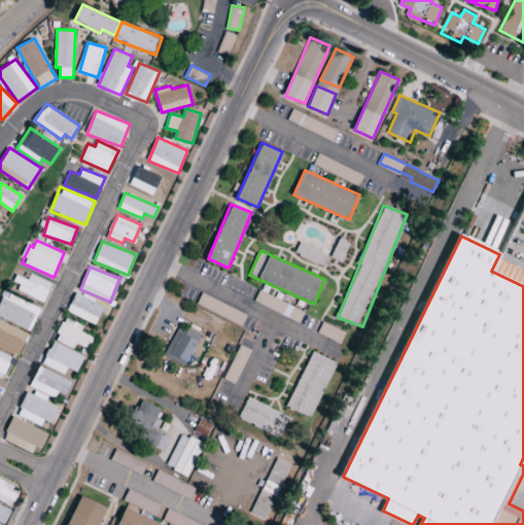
[(29,279),(18,274),(14,281),(22,284),(19,290),(44,302),(53,283),(32,273),(29,279)]
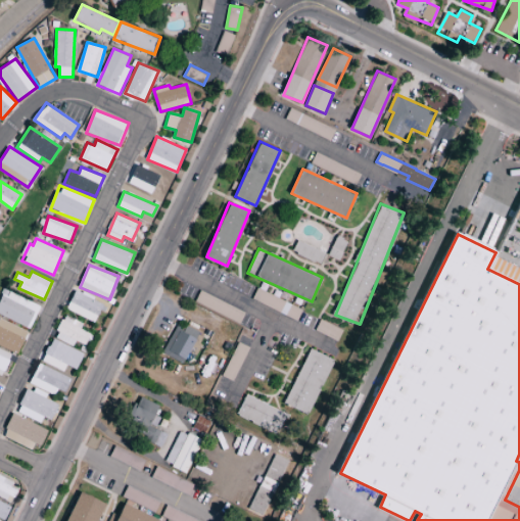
[(0,314),(32,327),(42,304),(4,289),(0,299),(0,314)]
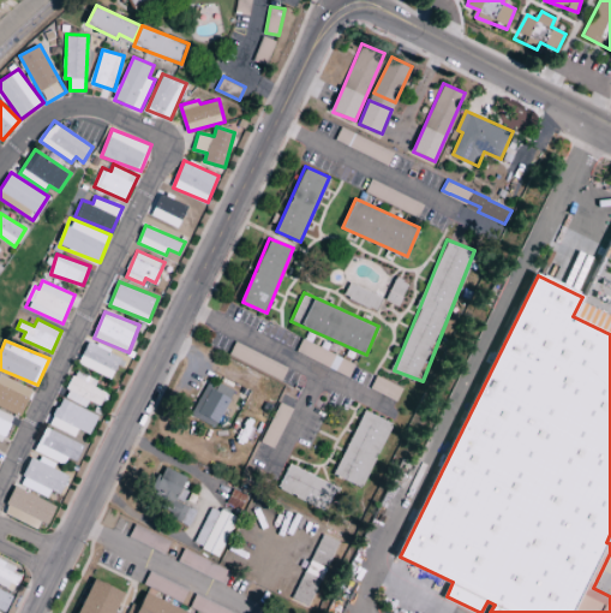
[(124,356),(89,341),(79,363),(114,378),(124,356)]
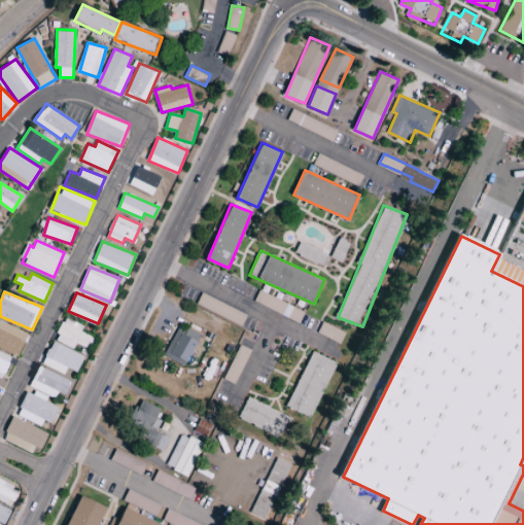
[(76,343),(86,347),(92,335),(82,331),(84,324),(65,317),(56,340),(75,347),(76,343)]
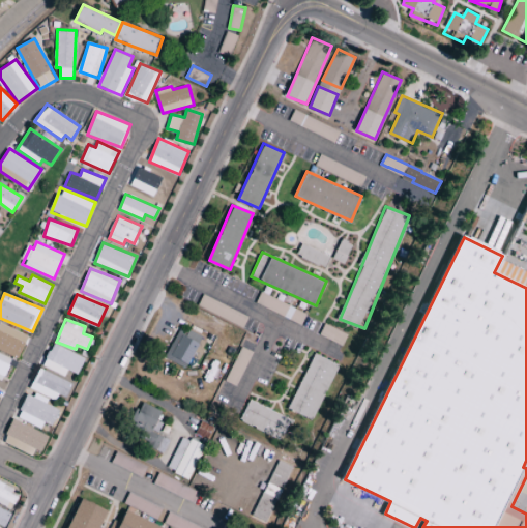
[(0,322),(0,349),(19,357),(29,334),(0,322)]
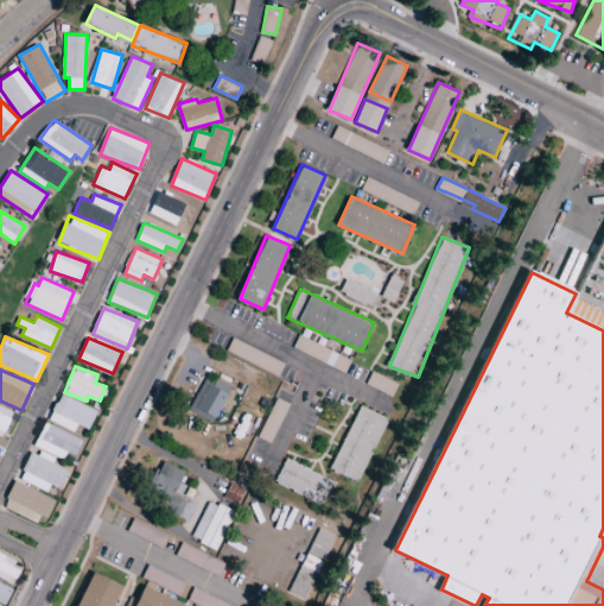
[(233,387),(209,373),(190,409),(214,422),(233,387)]
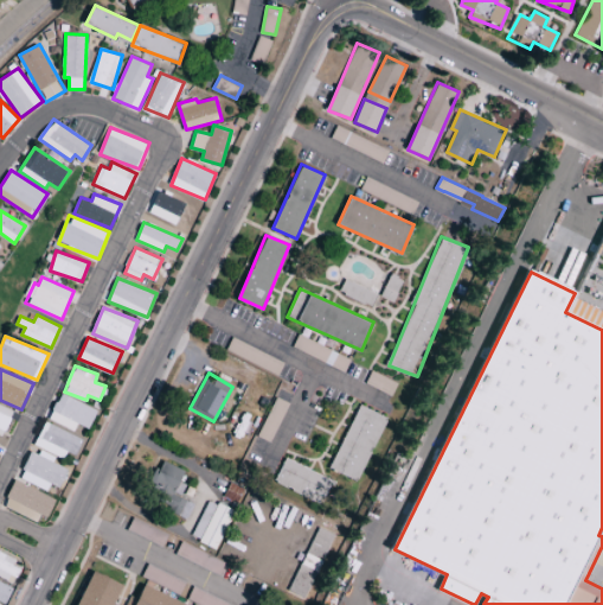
[(76,431),(78,424),(89,428),(97,409),(62,392),(50,418),(76,431)]
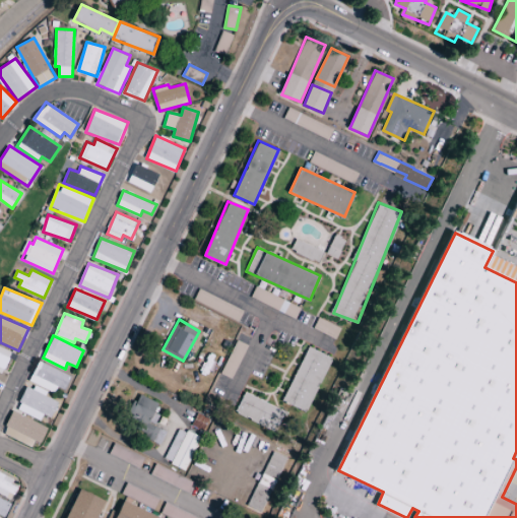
[(333,357),(309,345),(283,400),(308,411),(333,357)]
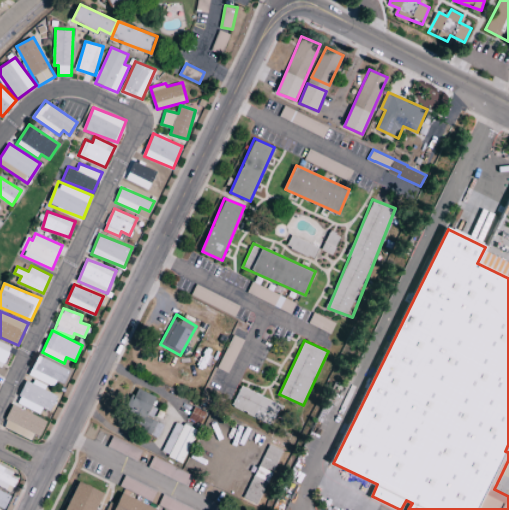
[(0,364),(4,366),(12,347),(0,342),(0,364)]
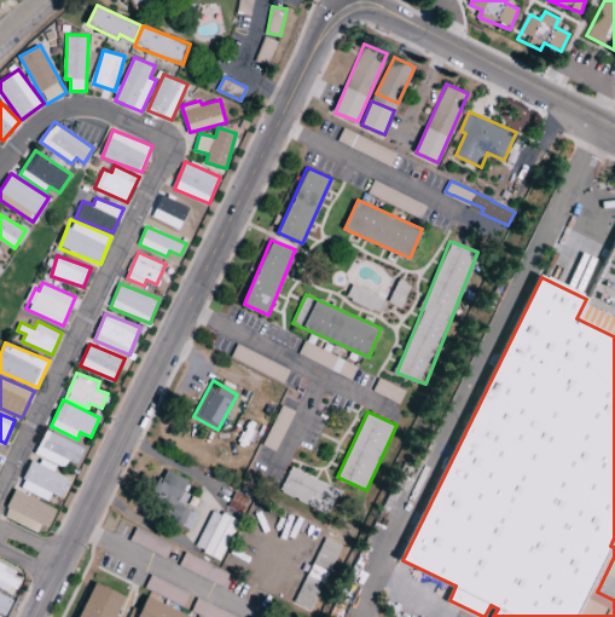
[(77,463),(85,447),(46,430),(36,454),(67,466),(69,460),(77,463)]
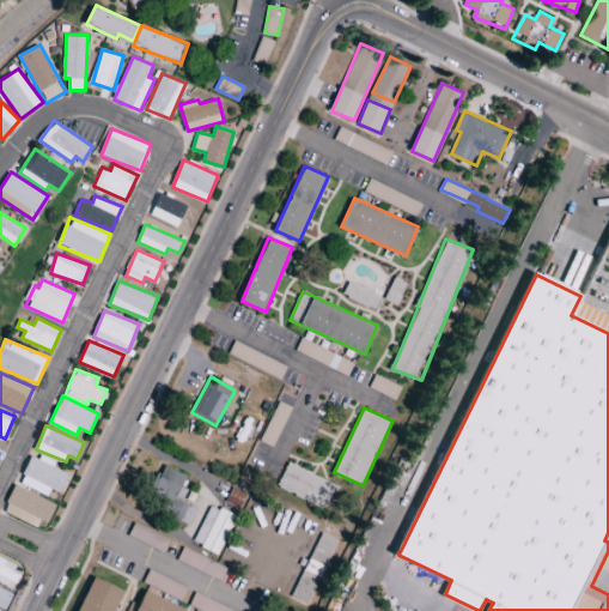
[(52,488),(61,491),(69,473),(54,466),(56,461),(34,452),(20,482),(49,495),(52,488)]
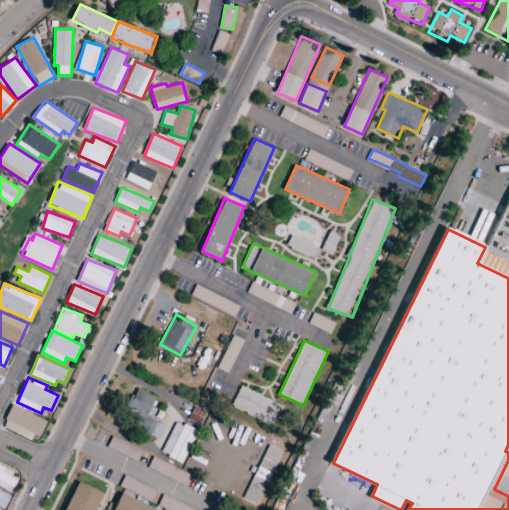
[(160,434),(165,424),(153,419),(158,407),(152,405),(157,395),(137,387),(124,419),(160,434)]
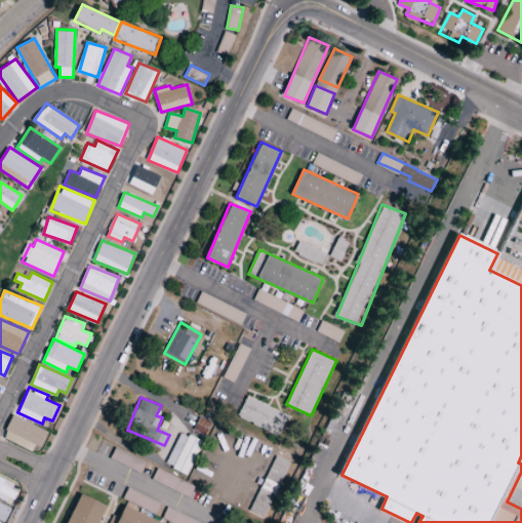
[(239,417),(281,434),(289,412),(247,397),(239,417)]
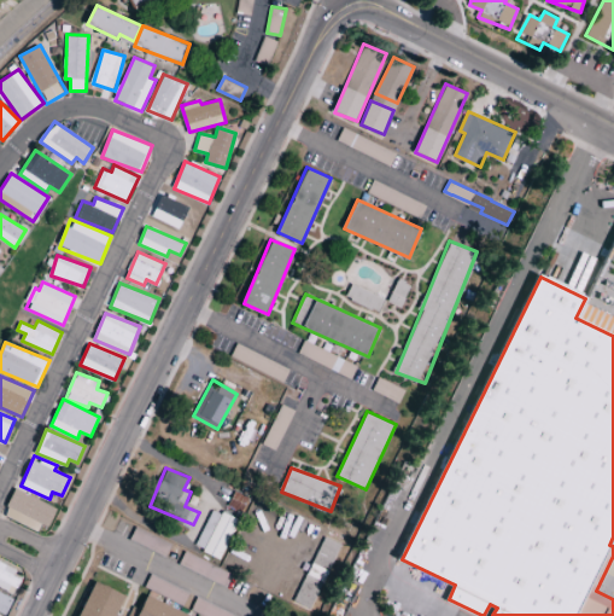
[(56,507),(17,487),(4,513),(44,533),(56,507)]
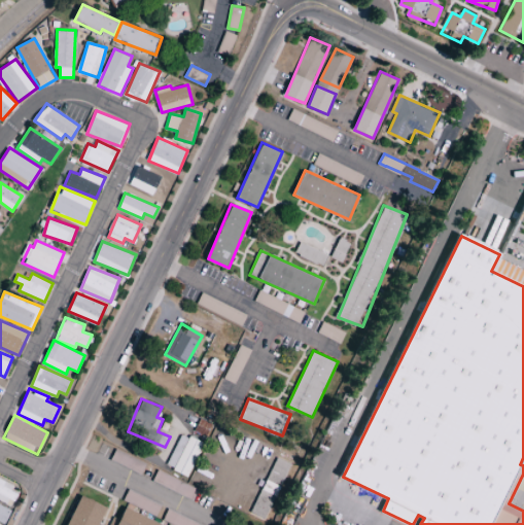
[(207,435),(213,423),(201,418),(195,430),(207,435)]
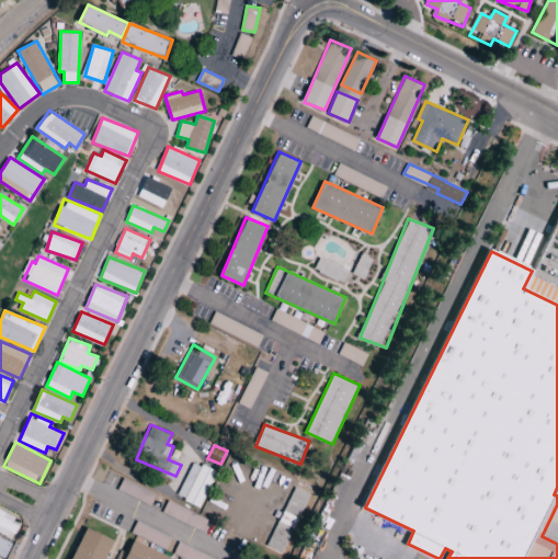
[(269,545),(286,552),(312,493),(295,486),(269,545)]
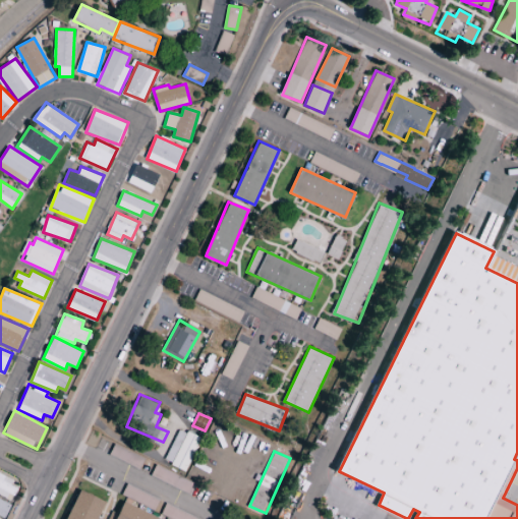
[(197,482),(157,464),(152,474),(192,493),(197,482)]
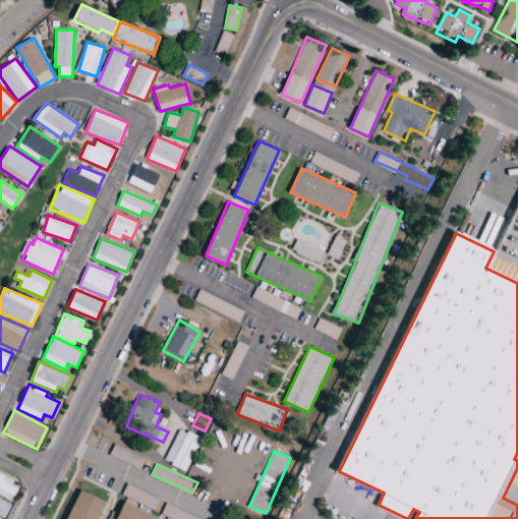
[(0,493),(12,500),(18,487),(12,484),(14,479),(0,471),(0,493)]
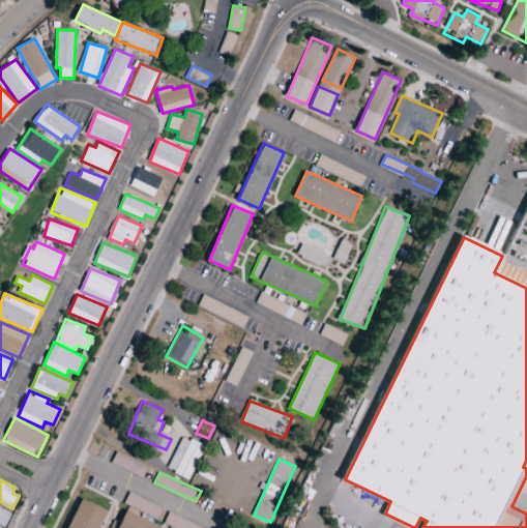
[(64,527),(97,527),(106,507),(77,497),(64,527)]
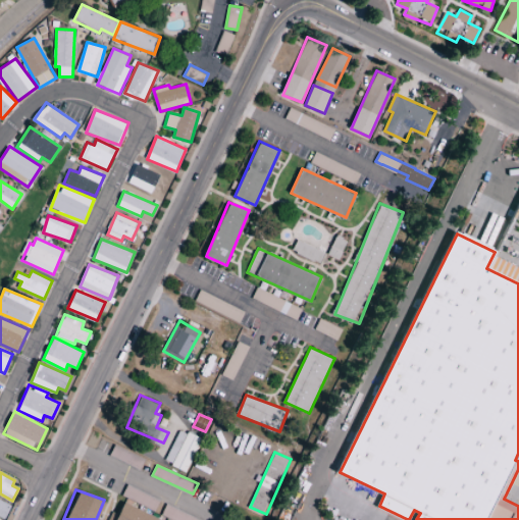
[(0,516),(5,519),(12,505),(0,498),(0,516)]
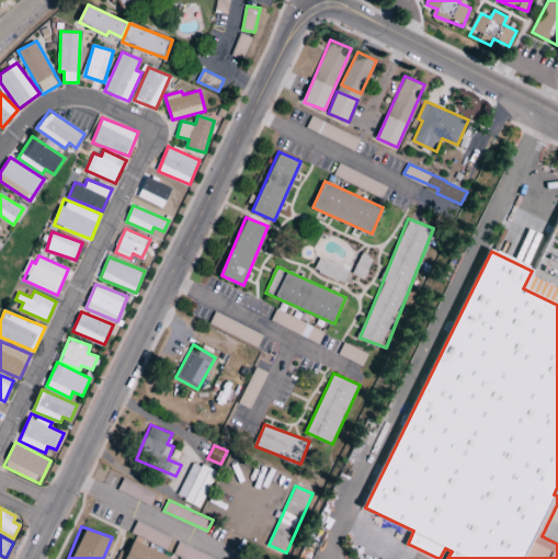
[(174,558),(133,539),(124,558),(174,558)]
